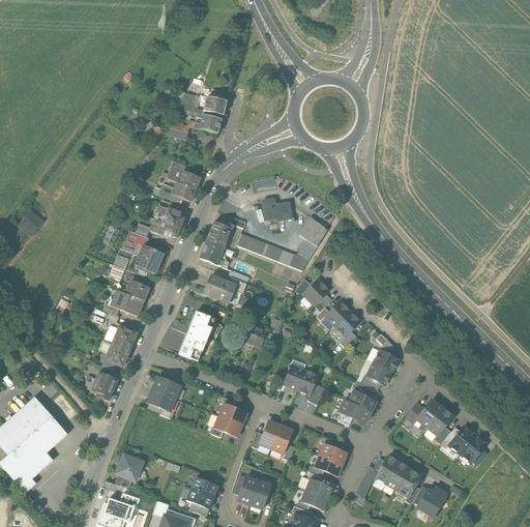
[(226,99),(207,95),(205,103),(203,109),(203,110),(222,114),(226,99)]
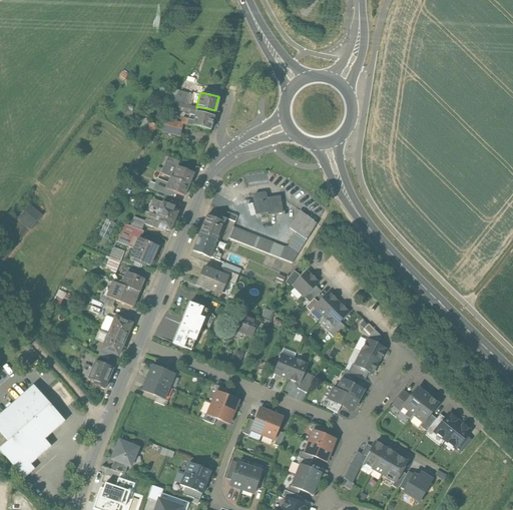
[(198,99),(175,93),(172,100),(180,101),(193,104),(196,105),(198,99)]
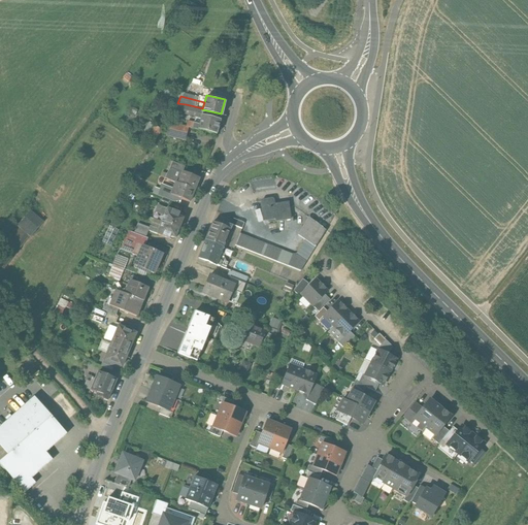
[(199,107),(186,104),(185,110),(197,113),(199,107)]
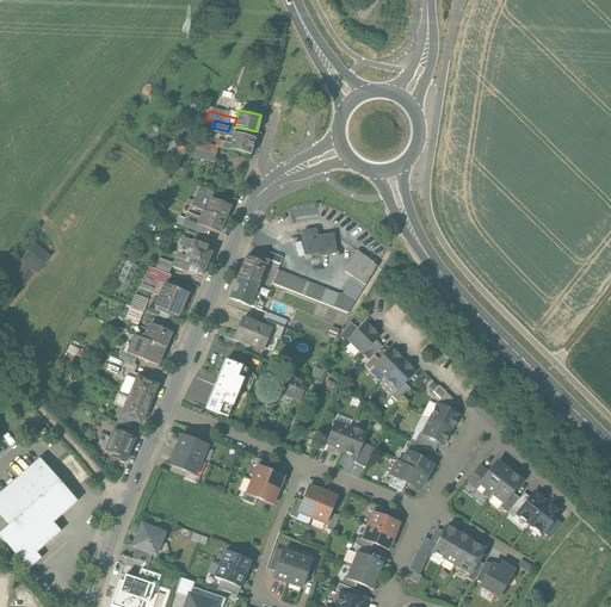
[(254,136),(234,130),(230,142),(224,140),(224,138),(221,138),(217,137),(216,143),(250,153),(254,136)]
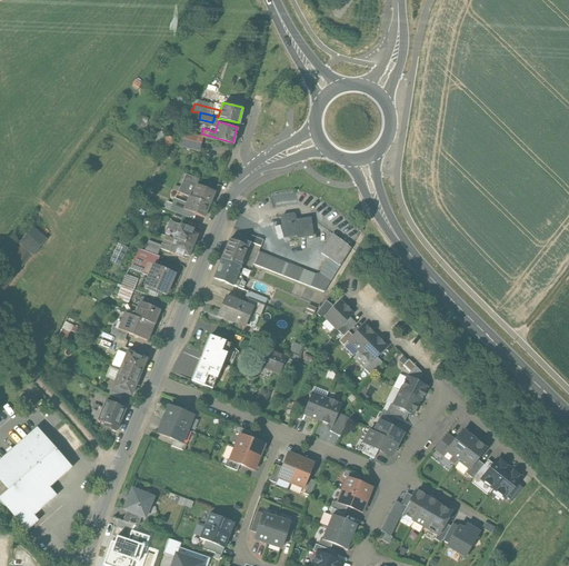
[(192,135),(182,132),(179,145),(197,149),(199,140),(192,138),(192,135)]
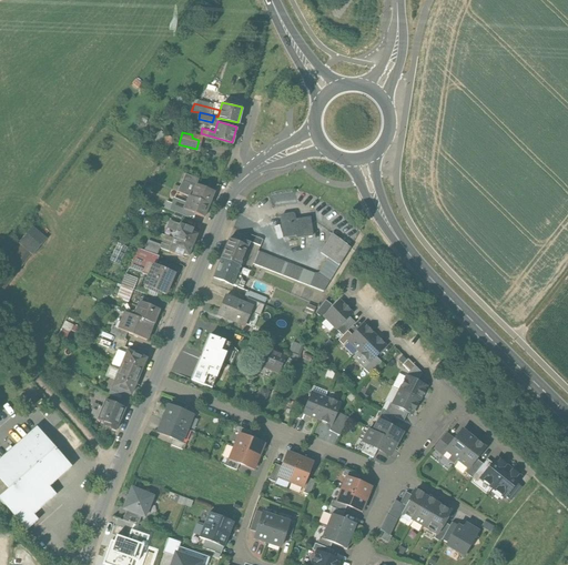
[(199,177),(185,171),(183,179),(196,183),(196,182),(199,177)]
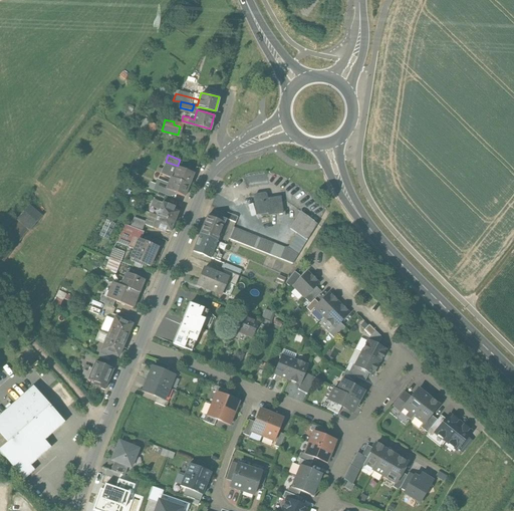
[(194,172),(178,165),(178,166),(176,172),(174,176),(190,183),(194,172)]
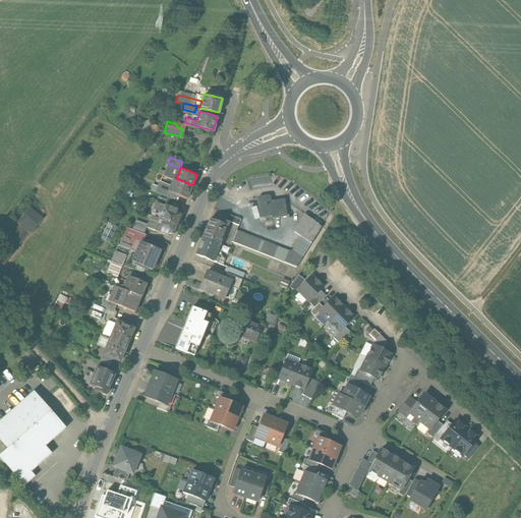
[(176,178),(174,178),(172,184),(171,184),(169,189),(187,196),(192,185),(176,178)]
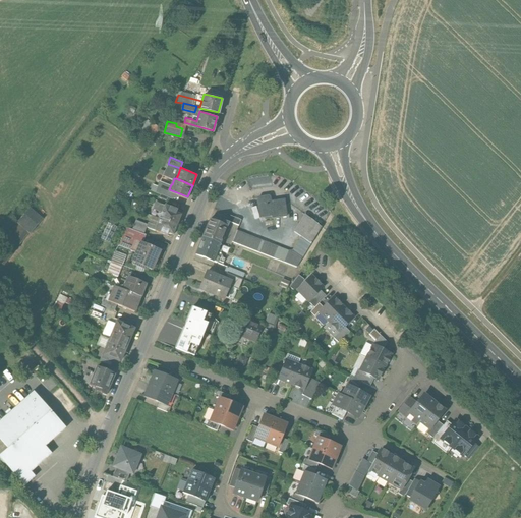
[(268,193),(258,195),(257,195),(257,196),(258,204),(257,204),(259,215),(272,213),(272,216),(286,214),(284,196),(270,198),(269,194),(269,193),(268,193)]
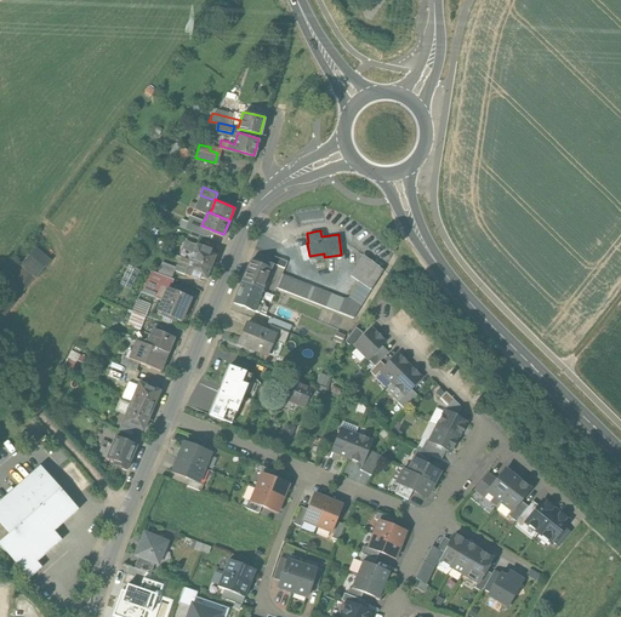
[(197,243),(186,239),(183,246),(193,251),(197,243)]
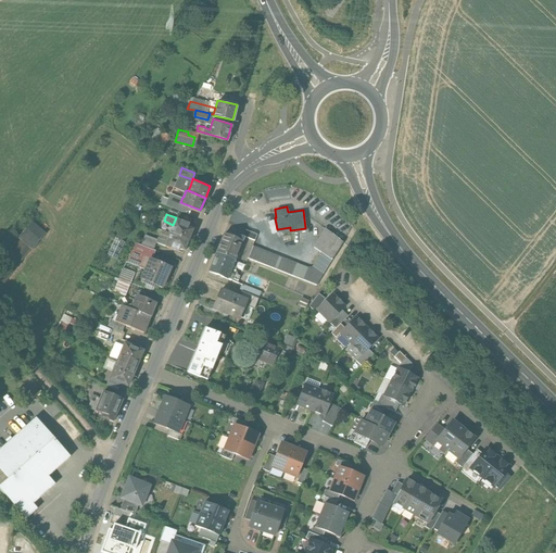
[(191,223),(176,217),(173,225),(171,230),(189,238),(193,227),(190,226),(191,223)]
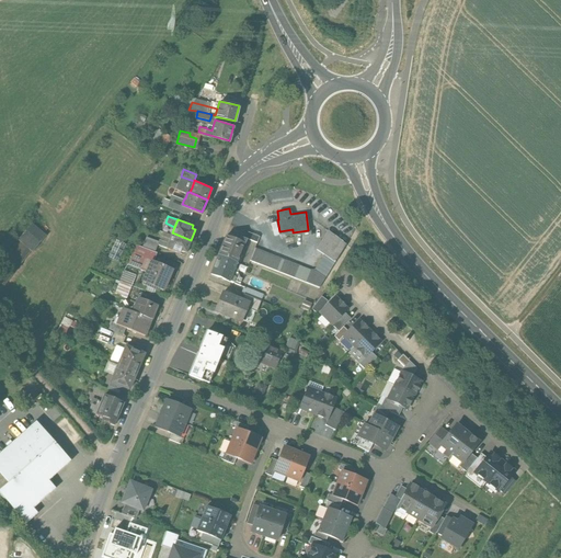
[(36,220),(8,251),(21,263),(49,232),(36,220)]
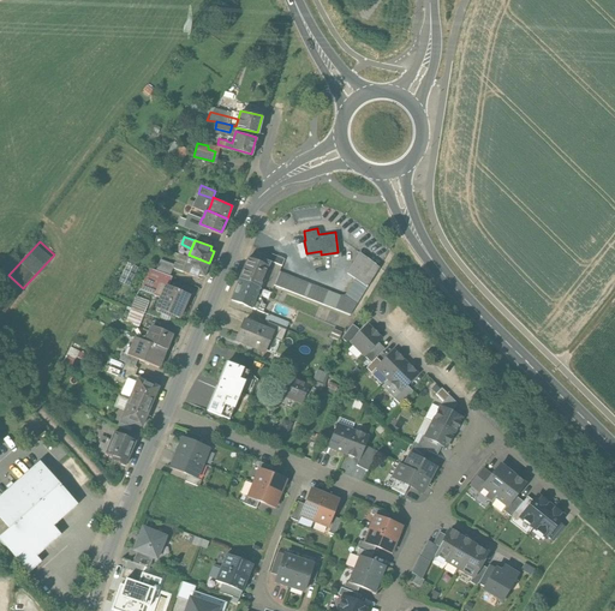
[(285,256),(272,251),(269,258),(282,263),(285,256)]
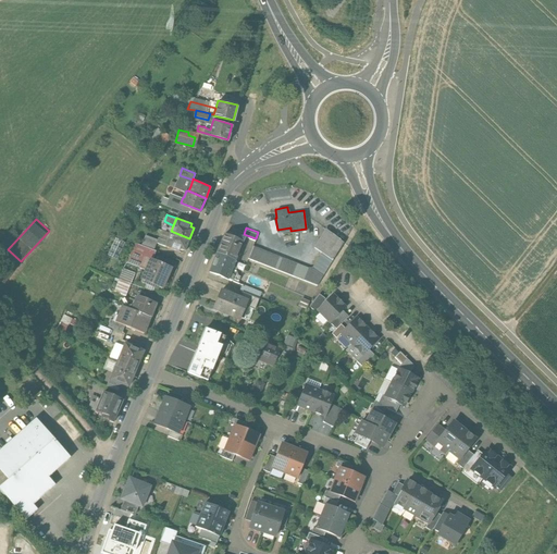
[(326,230),(316,247),(323,253),(333,259),(344,242),(326,230)]
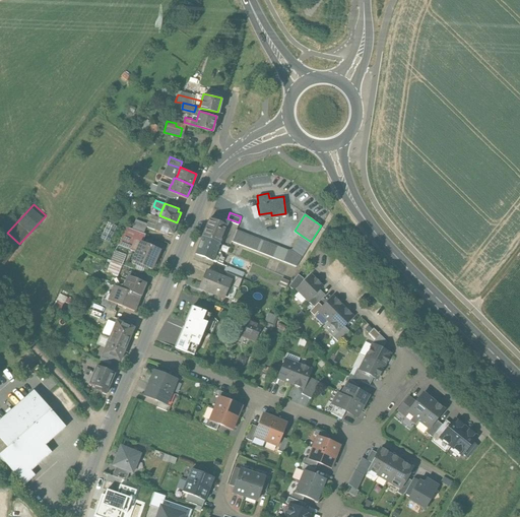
[(177,222),(159,215),(156,223),(154,228),(169,234),(171,231),(173,232),(177,222)]
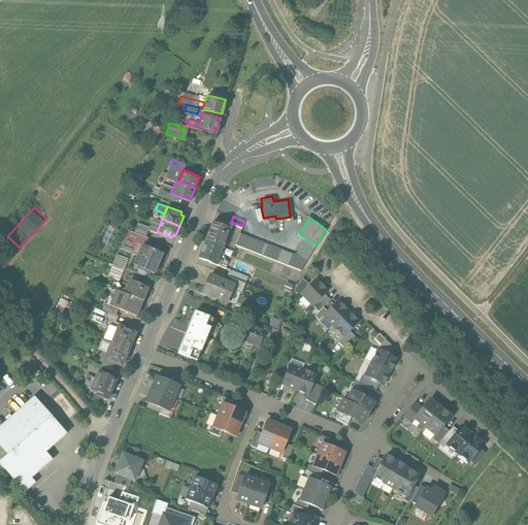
[(221,223),(212,220),(205,238),(223,245),(231,224),(223,220),(221,223)]
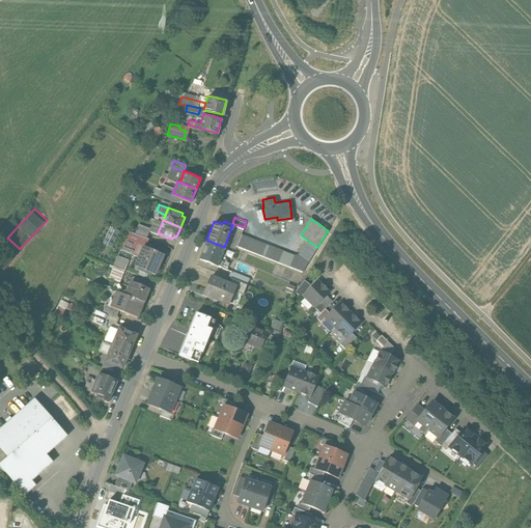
[(283,249),(242,232),(236,244),(279,260),(283,249)]
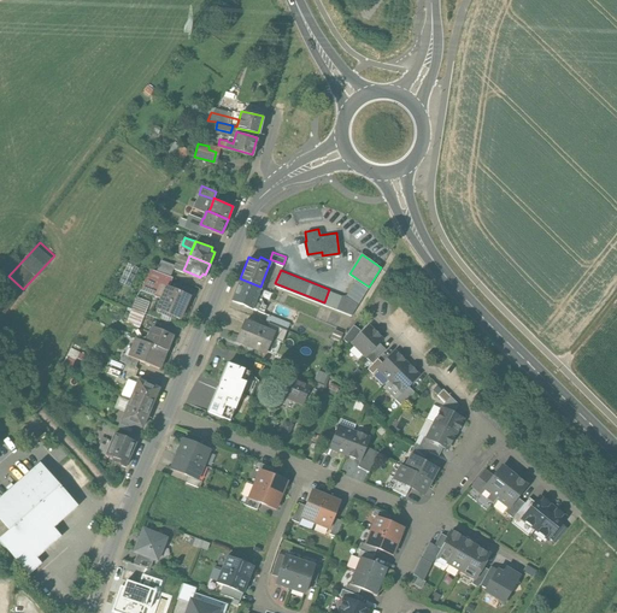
[(260,287),(240,278),(231,298),(257,307),(258,305),(264,308),(266,304),(264,302),(262,296),(262,295),(258,293),(260,287)]
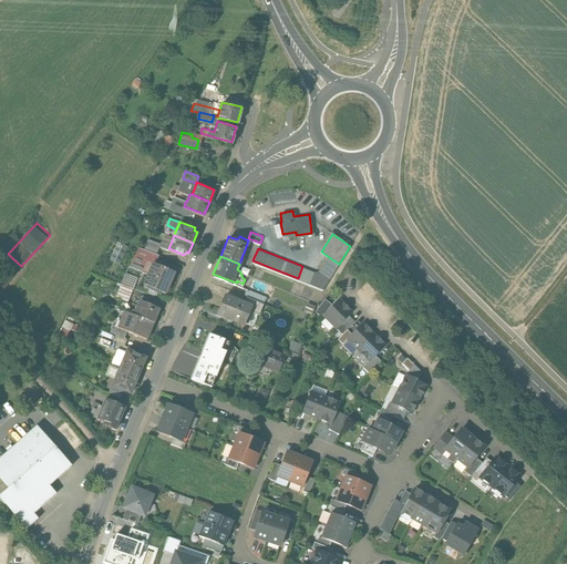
[(339,264),(329,257),(320,273),(330,279),(339,264)]
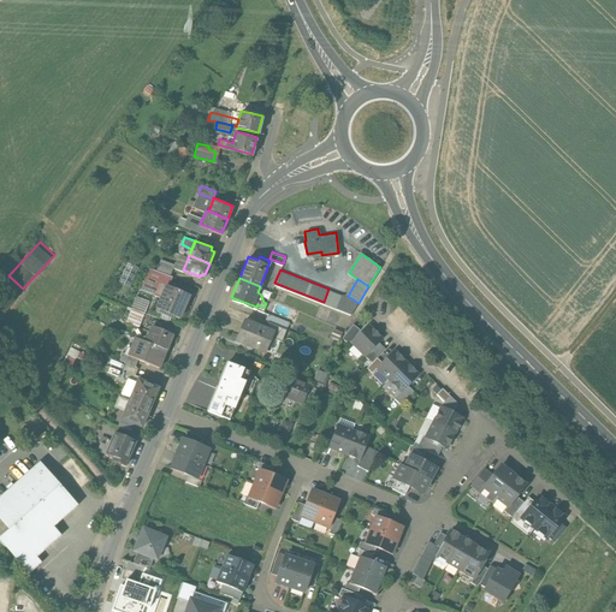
[(189,292),(167,284),(157,309),(169,314),(170,312),(179,316),(189,292)]
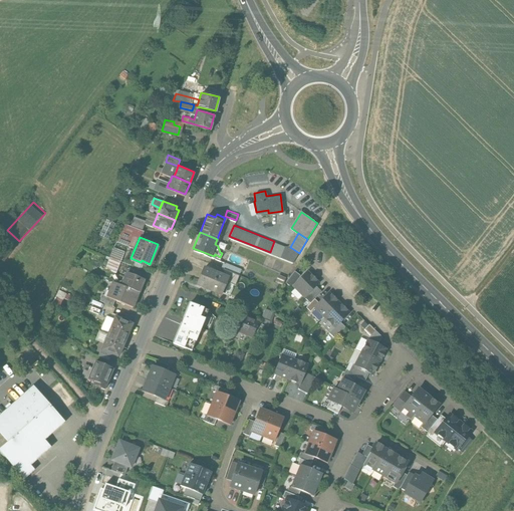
[(274,241),(270,252),(280,256),(284,245),(274,241)]
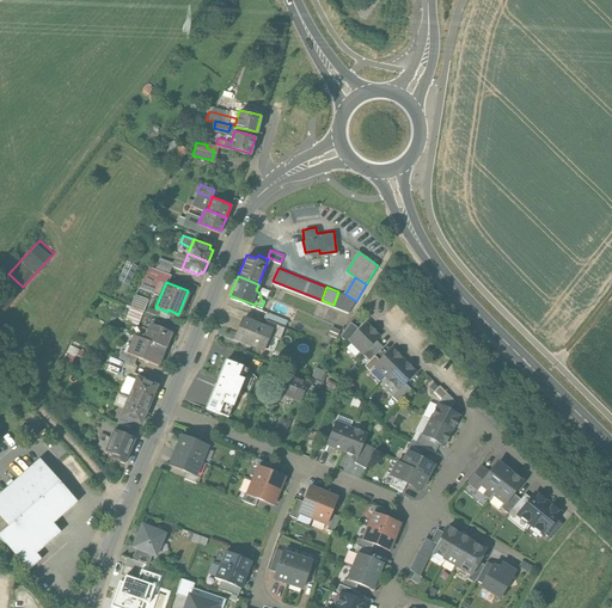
[(346,294),(338,292),(334,305),(350,312),(356,301),(346,294)]
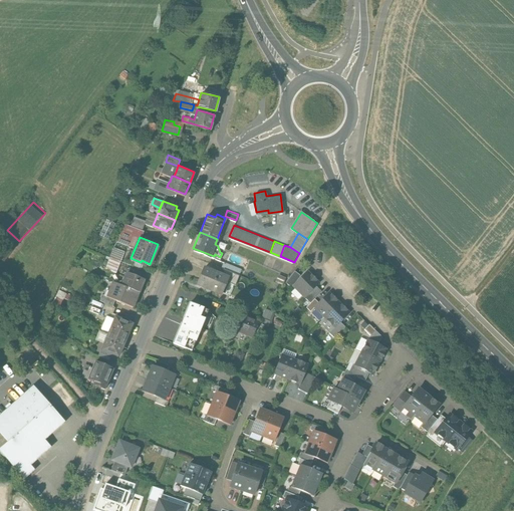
[(242,267),(224,260),(221,266),(223,267),(239,273),(242,267)]
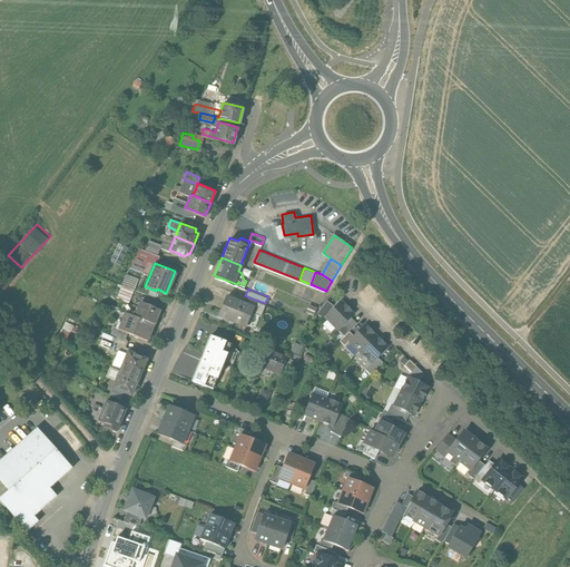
[(245,302),(225,294),(218,313),(246,324),(252,311),(261,314),(265,303),(247,296),(245,302)]
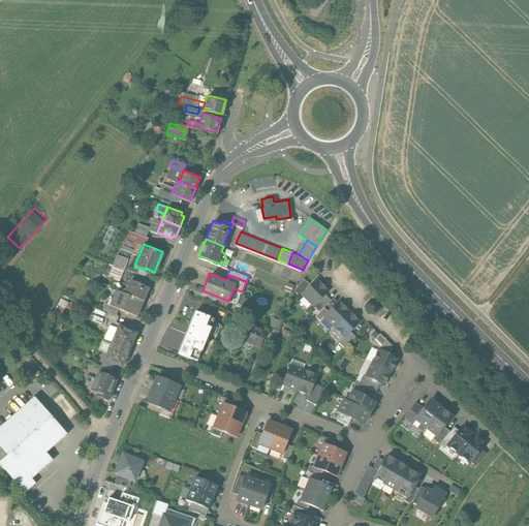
[(148,284),(131,278),(126,291),(143,299),(148,284)]
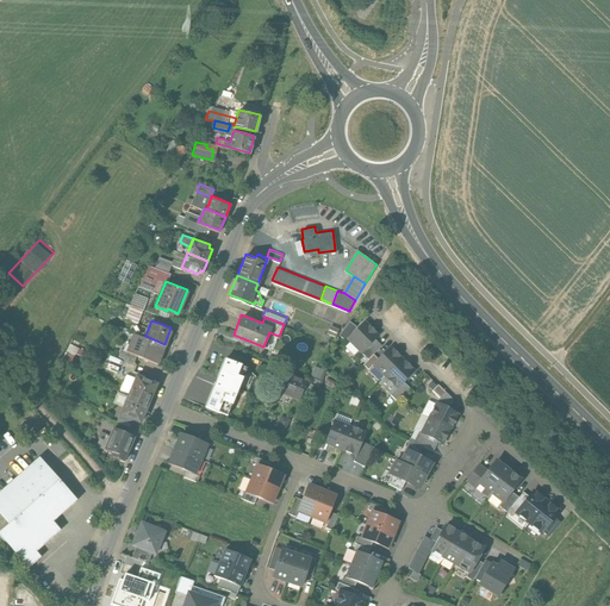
[(365,320),(348,337),(361,350),(374,337),(378,333),(365,320)]
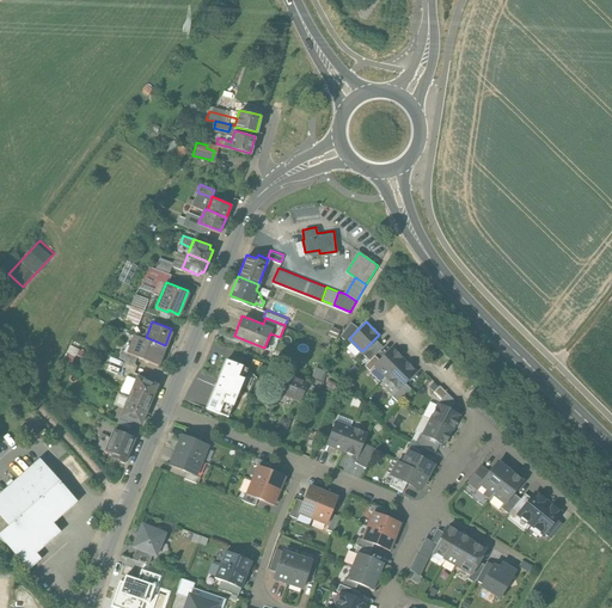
[(331,332),(341,335),(343,326),(334,324),(331,332)]
